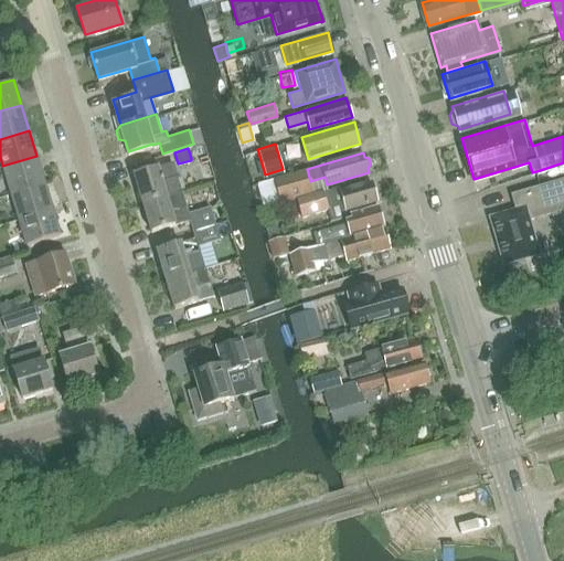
[(2,166),(10,191),(44,181),(36,156),(2,166)]
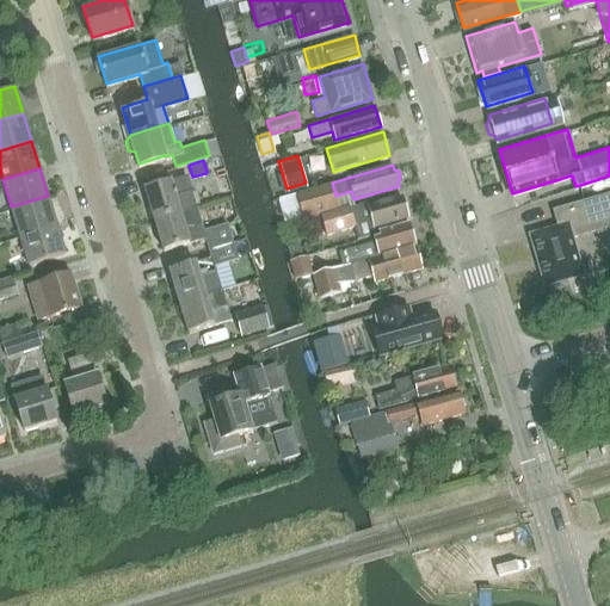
[(186,173),(145,186),(154,217),(195,205),(190,187),(191,187),(186,173)]
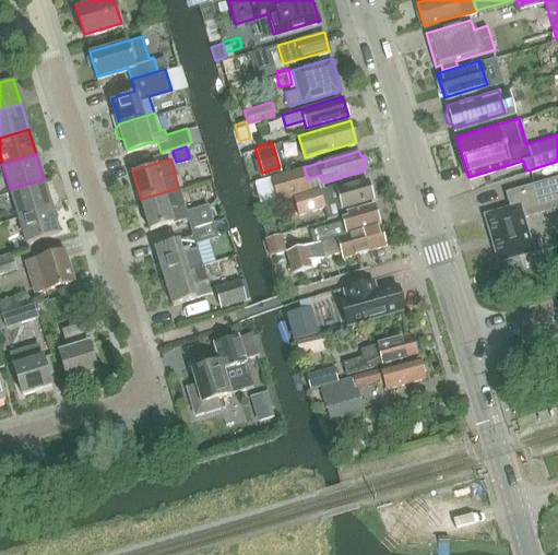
[(304,166),(254,179),(261,202),(309,188),(307,179),(304,167),(304,166)]
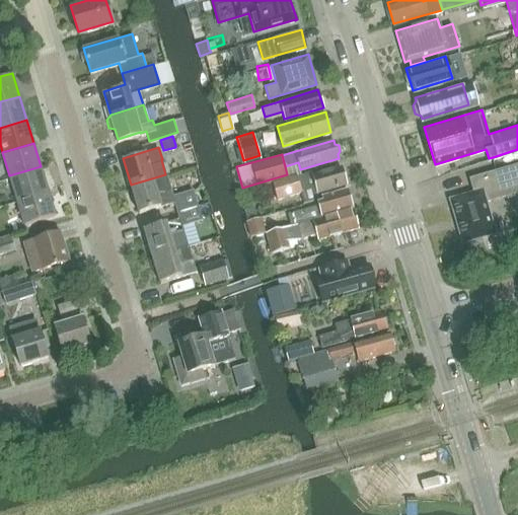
[(469,177),(473,191),(451,198),(451,197),(449,198),(449,200),(461,238),(461,239),(461,241),(463,240),(494,231),(485,200),(517,190),(517,162),(497,169),(469,177)]
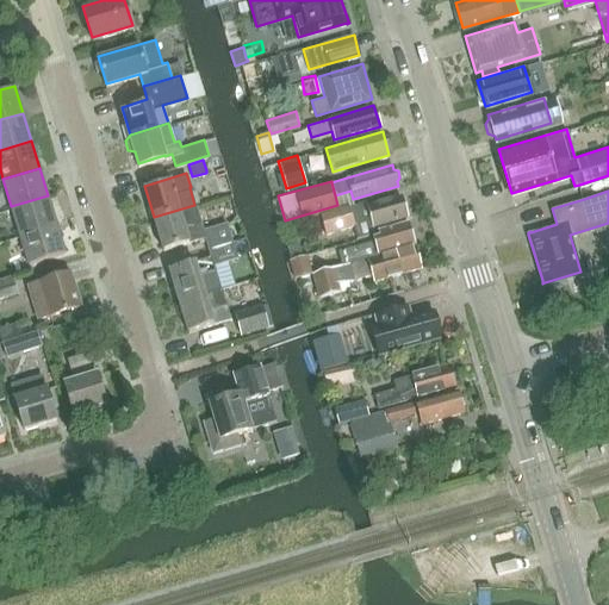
[(11,206),(19,235),(56,224),(48,195),(11,206)]
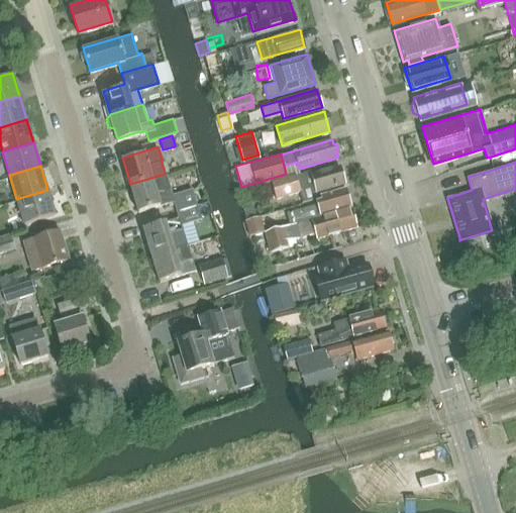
[(302,173),(271,182),(276,197),(299,190),(302,201),(311,198),(315,192),(316,191),(344,184),(339,167),(311,174),(310,170),(302,173)]
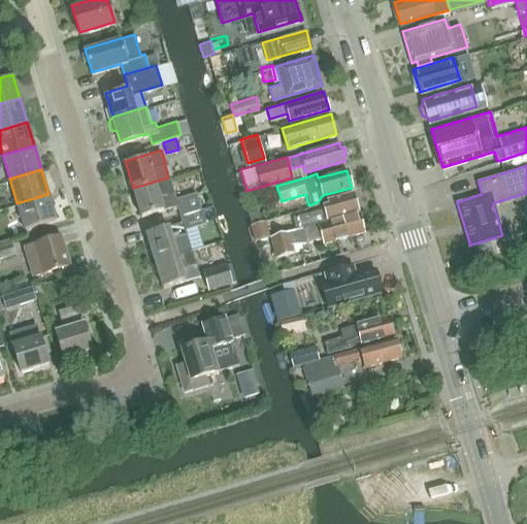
[(168,177),(133,188),(141,215),(175,204),(178,214),(199,206),(195,192),(175,197),(169,176),(168,177)]
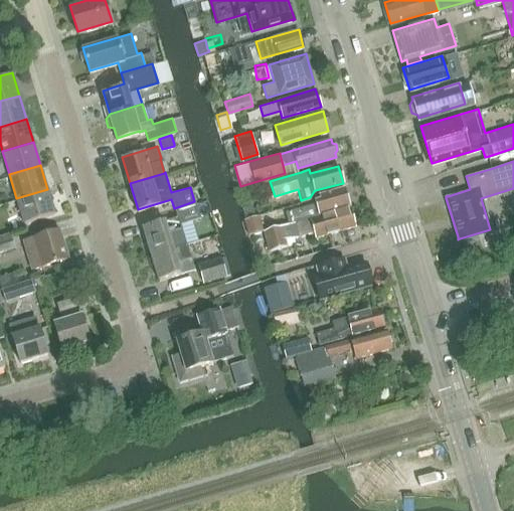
[(289,223),(350,206),(344,188),(319,195),(320,199),(315,201),(316,203),(286,211),(289,223)]
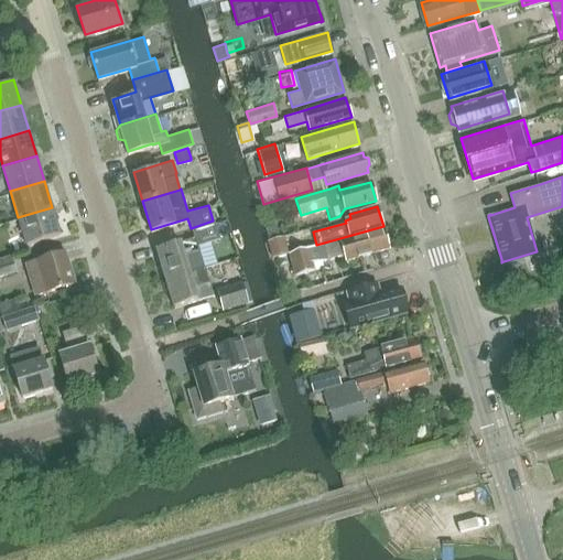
[(52,207),(18,217),(25,243),(60,233),(52,207)]
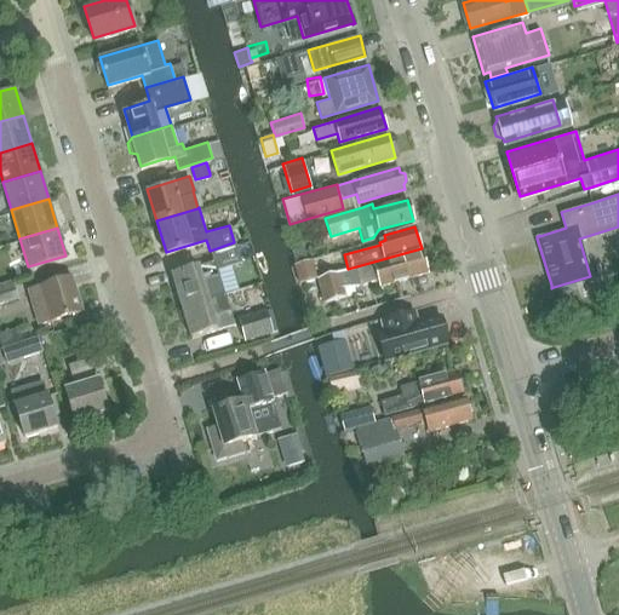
[(212,260),(172,272),(181,304),(223,291),(217,268),(240,262),(234,242),(210,251),(212,260)]
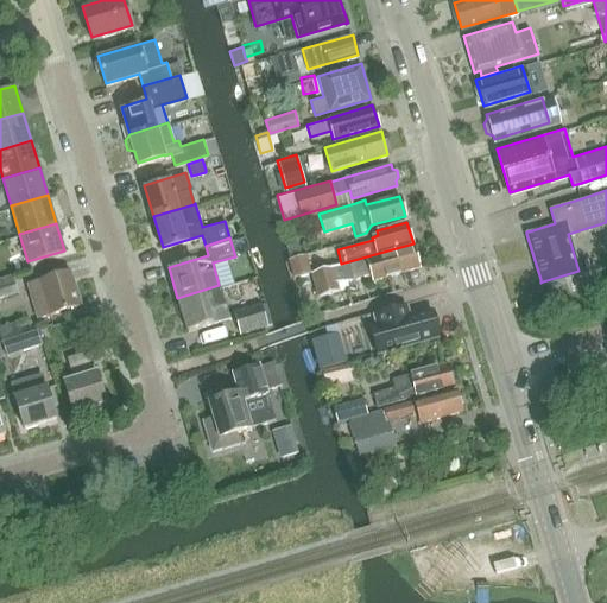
[(419,266),(413,243),(341,264),(313,272),(318,296),(340,290),(337,281),(372,272),(373,278),(419,266)]
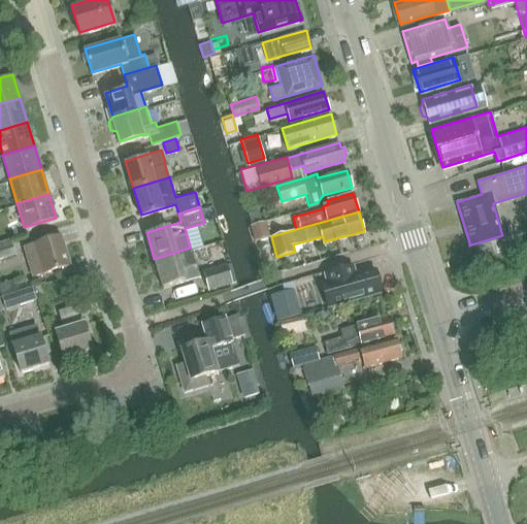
[(269,235),(265,220),(251,224),(255,239),(269,235)]
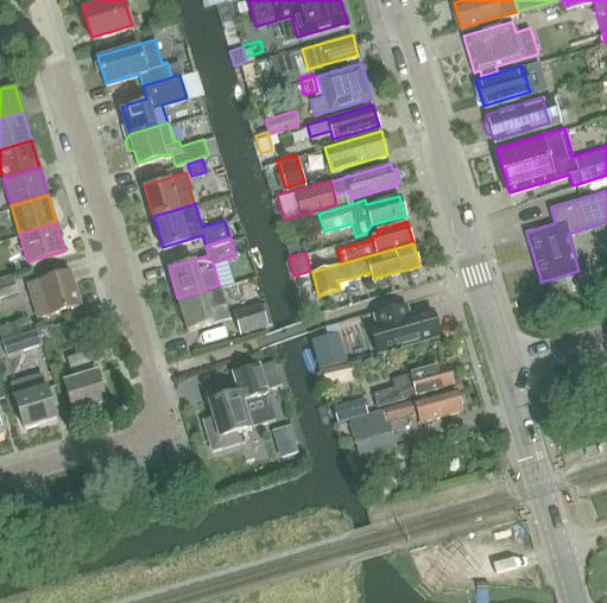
[(26,283),(31,298),(36,313),(48,310),(80,300),(70,270),(26,283)]
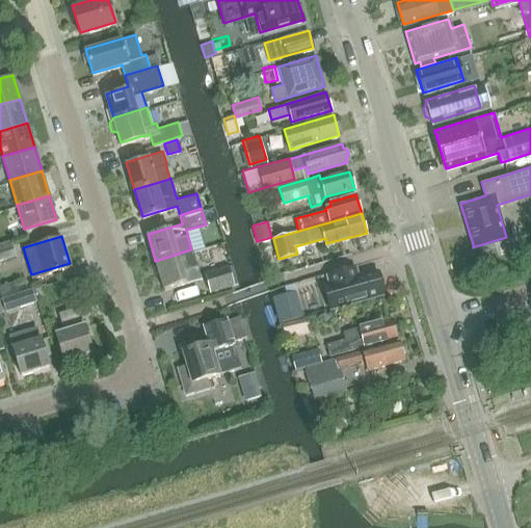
[(10,241),(0,244),(0,258),(15,254),(10,241)]
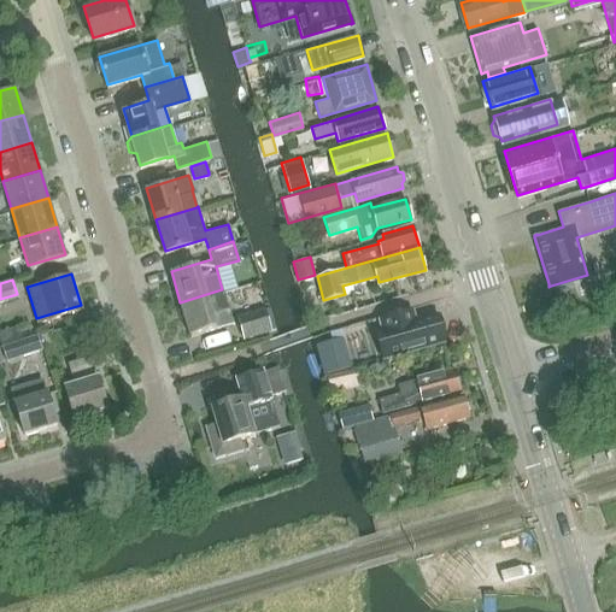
[(222,289),(180,302),(189,333),(232,321),(222,289)]
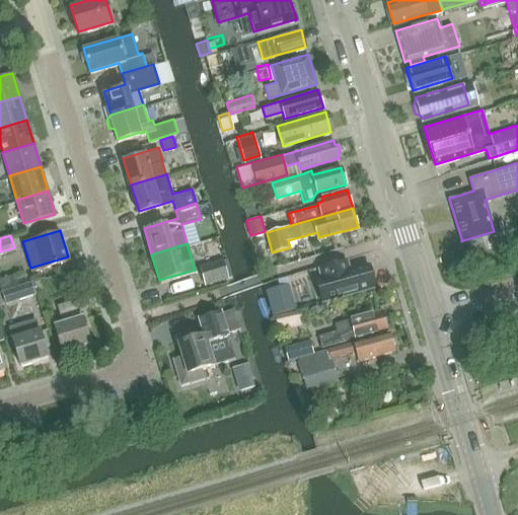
[(204,282),(226,275),(221,258),(199,265),(204,282)]
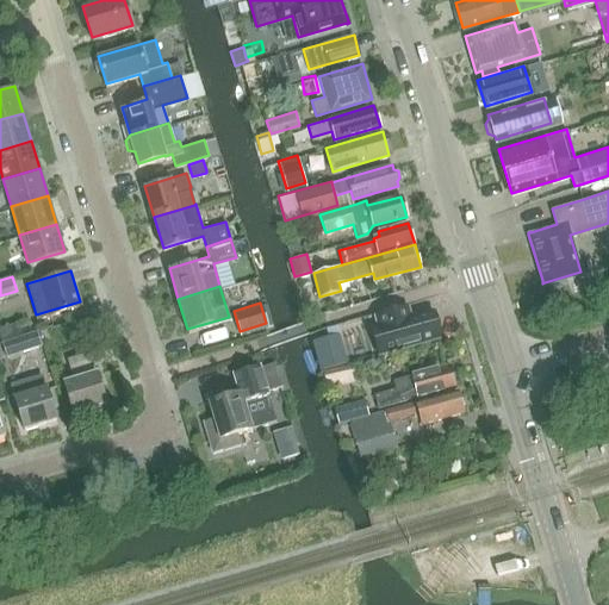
[(409,317),(406,305),(374,313),(377,325),(371,326),(377,353),(440,335),(433,310),(409,317)]
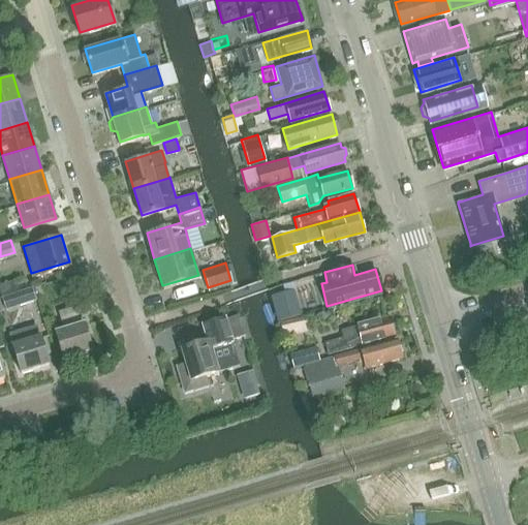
[(32,286),(18,291),(21,303),(35,298),(32,286)]
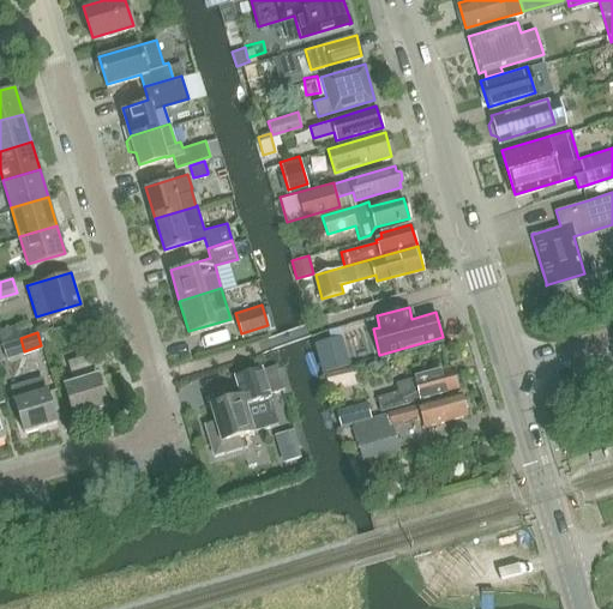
[(67,360),(74,381),(64,384),(73,416),(106,405),(90,353),(67,360)]
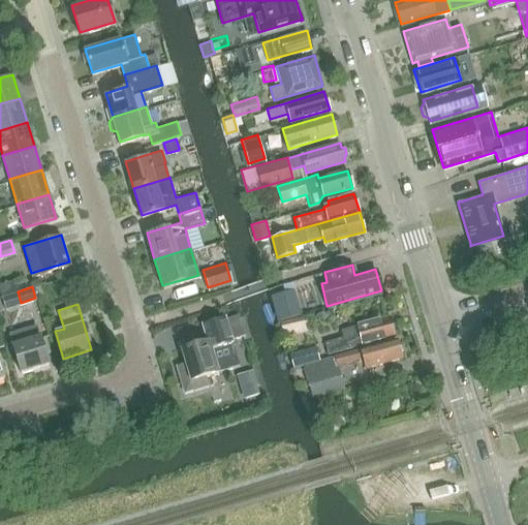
[(184,361),(176,363),(183,389),(207,382),(204,373),(217,370),(237,364),(231,343),(229,337),(243,333),(238,313),(225,316),(202,323),(206,338),(180,346),(184,361)]
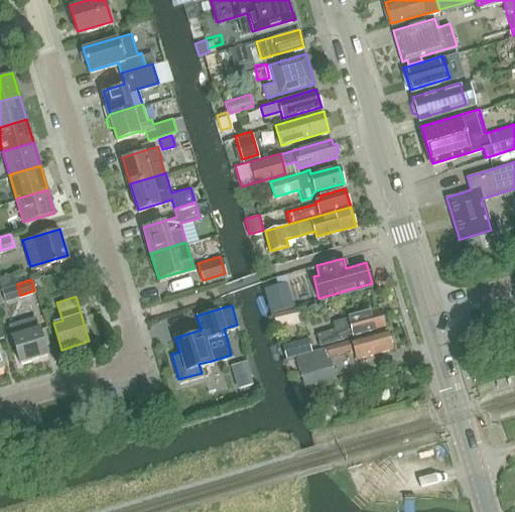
[(297,306),(272,312),(276,328),(300,322),(297,306)]
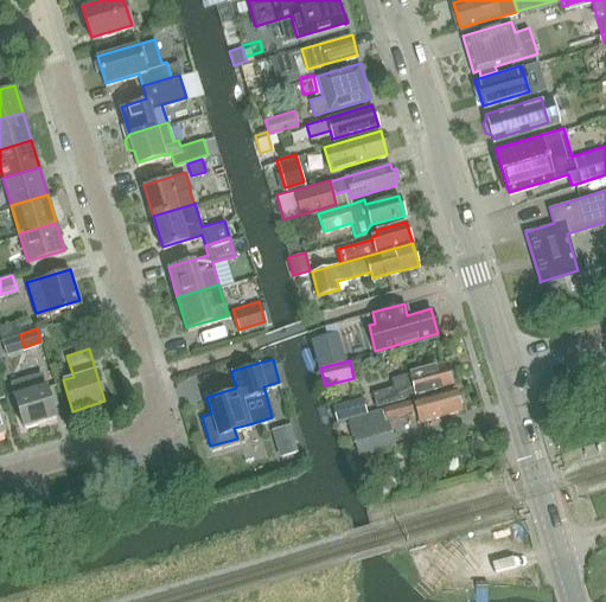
[(371,390),(375,405),(453,383),(447,360),(389,377),(391,384),(371,390)]
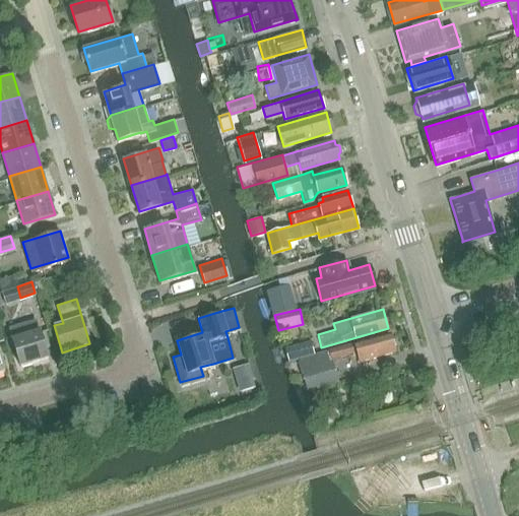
[(11,339),(19,365),(47,357),(35,320),(17,325),(8,328),(11,339)]
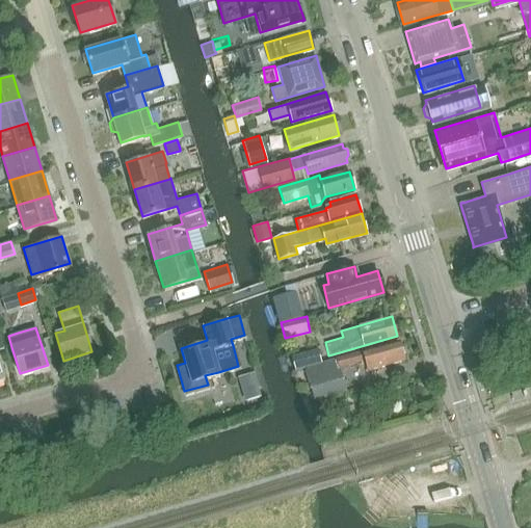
[(398,341),(337,359),(339,367),(365,360),(367,369),(403,359),(398,341)]
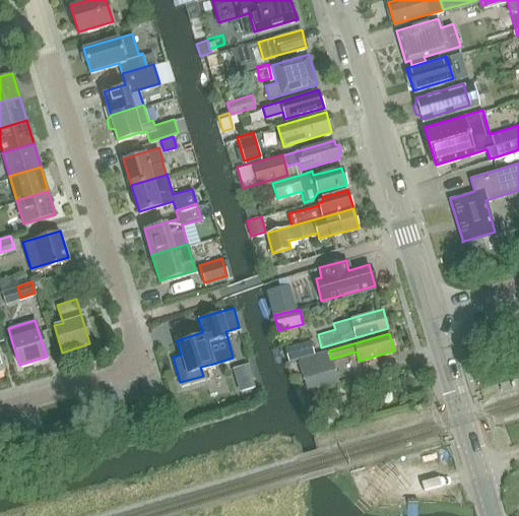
[(309,338),(290,343),(295,358),(313,352),(309,338)]
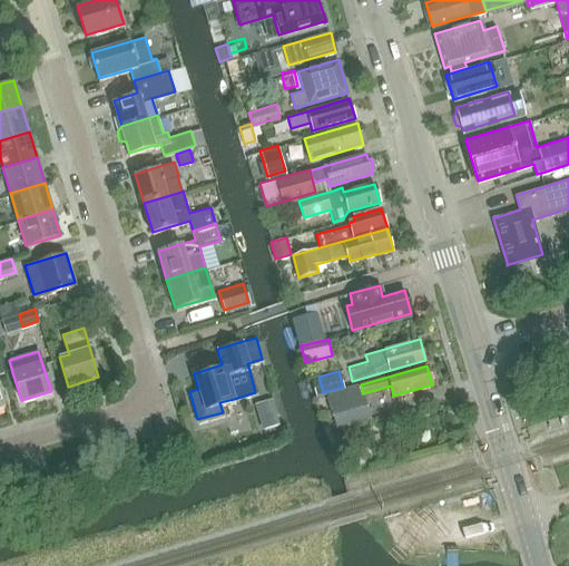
[(361,384),(326,394),(332,416),(366,406),(363,393),(361,384)]
